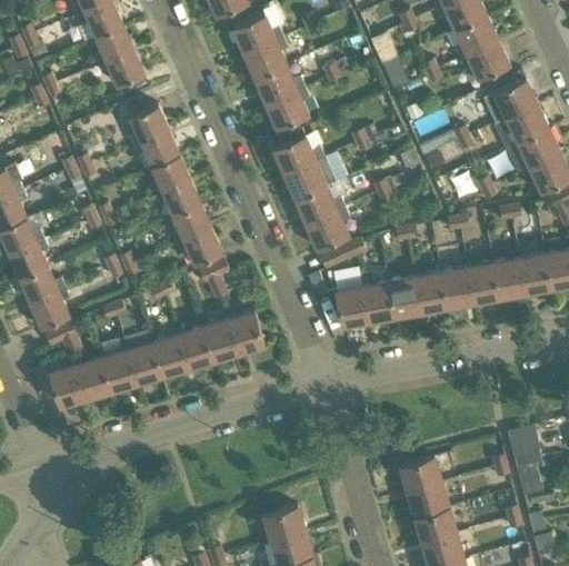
[(110,0),(80,0),(81,1),(73,5),(78,15),(110,0)]
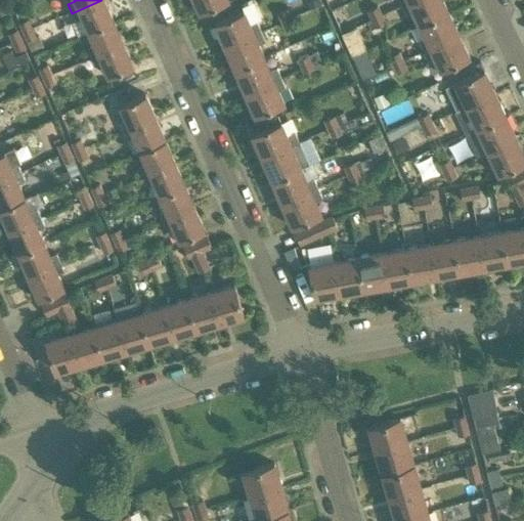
[(82,19),(88,33),(113,23),(102,0),(101,0),(72,13),(76,23),(82,19)]
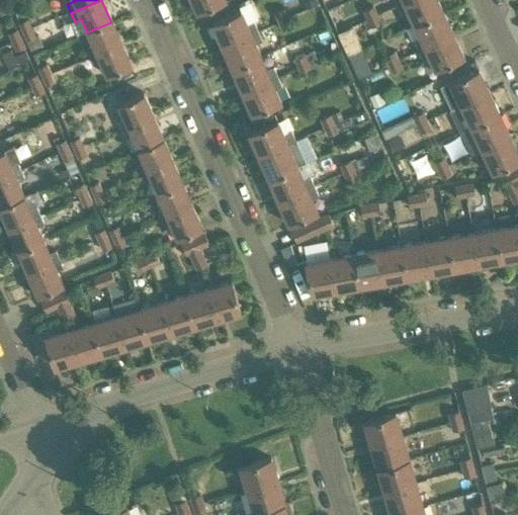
[(190,0),(197,15),(226,3),(224,0),(190,0)]
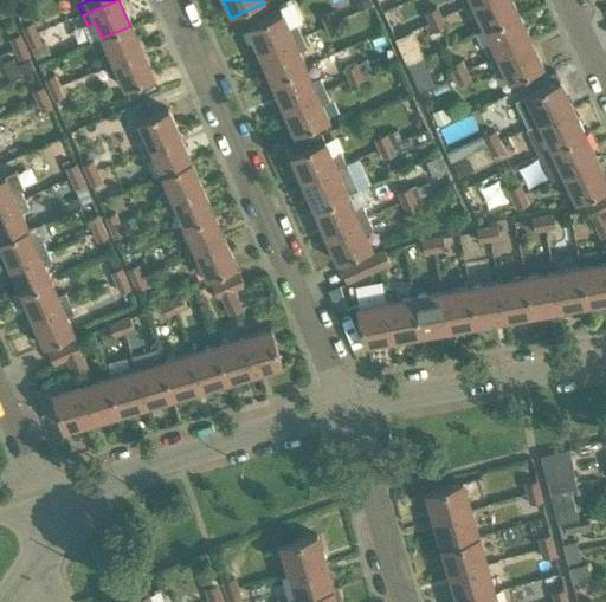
[(367,0),(366,0),(355,5),(359,13),(372,7),(367,0)]
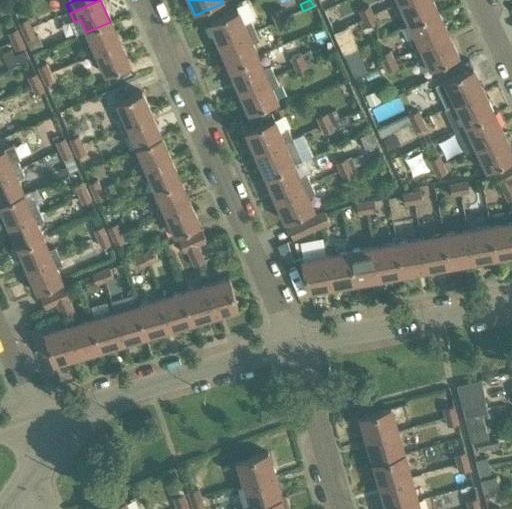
[(437,13),(430,0),(407,0),(399,4),(398,3),(392,7),(396,17),(403,14),(409,26),(437,13)]
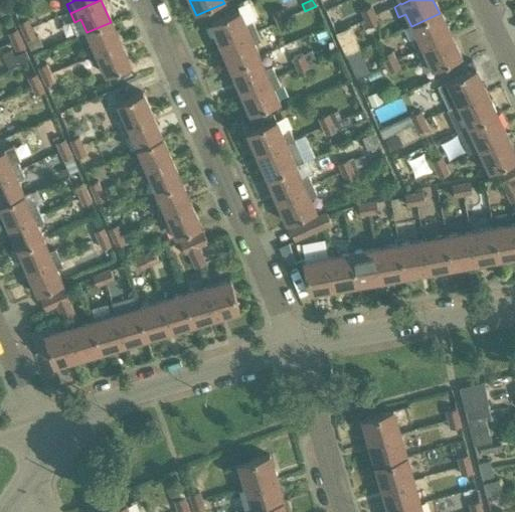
[(287,20),(286,19),(297,14),(293,7),(283,11),(273,15),(276,24),(287,20)]
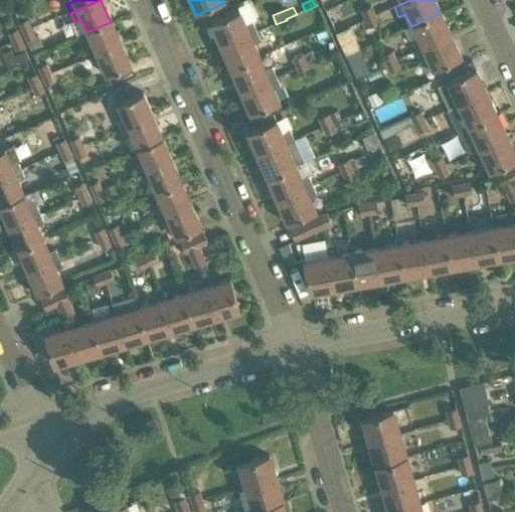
[(364,21),(374,16),(370,8),(361,12),(364,21)]
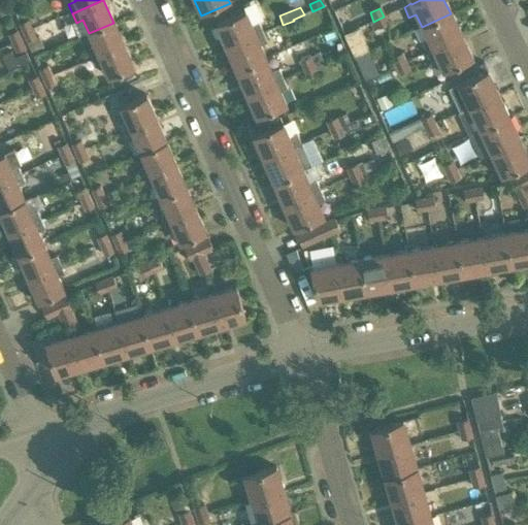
[(227,48),(263,33),(258,23),(252,26),(245,12),(216,25),(227,48)]
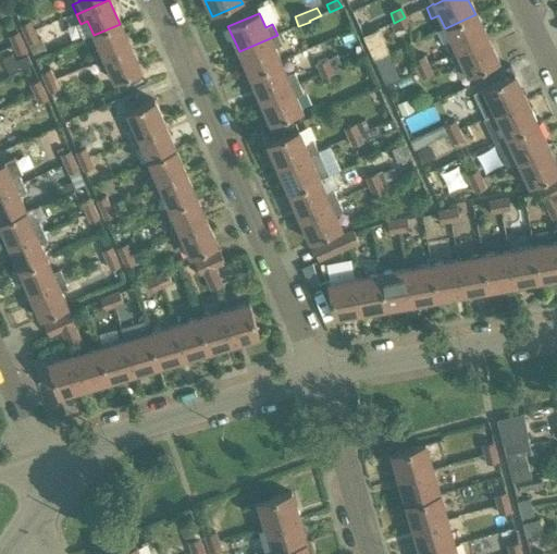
[(449,57),(486,39),(475,14),(445,28),(452,42),(444,46),(449,57)]
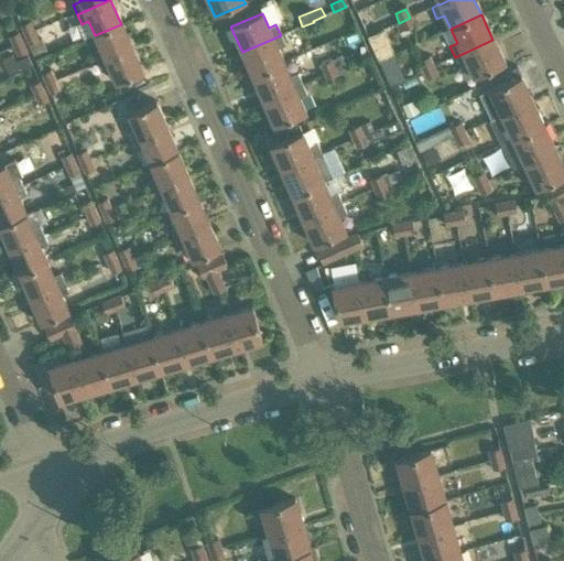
[(410,18),(399,23),(403,32),(414,28),(410,18)]
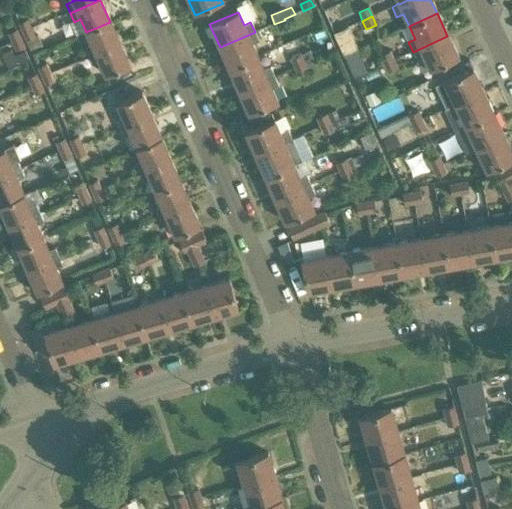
[(288,28),(285,20),(274,24),(278,32),(288,28)]
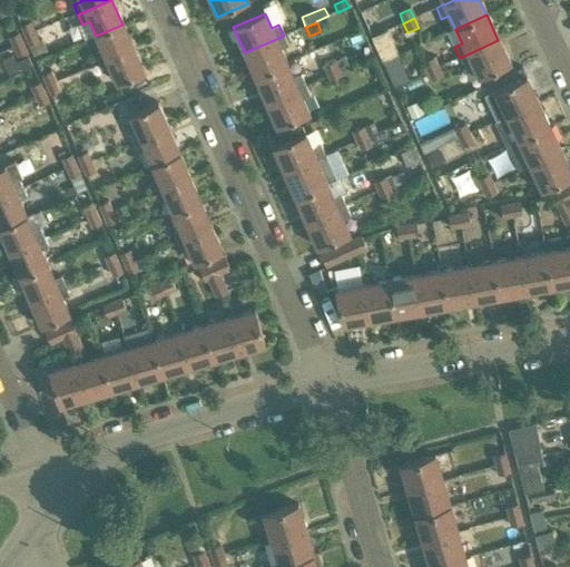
[(20,28),(25,38),(35,33),(30,23),(20,28)]
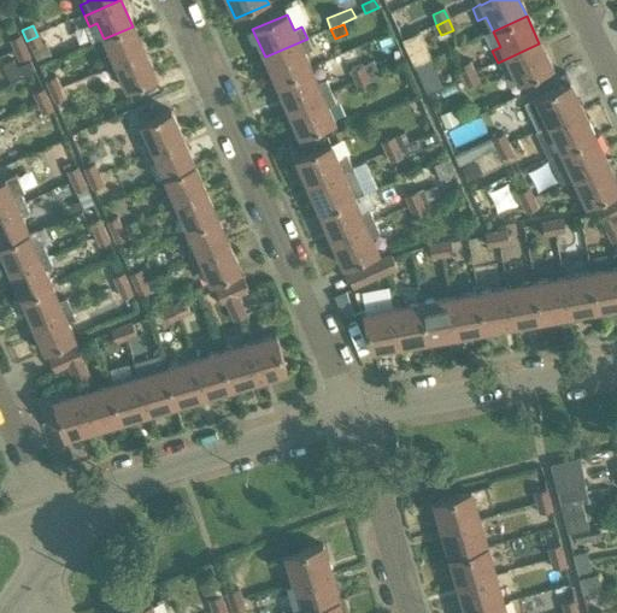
[(133,27),(104,39),(111,54),(103,58),(107,69),(145,53),(133,27)]
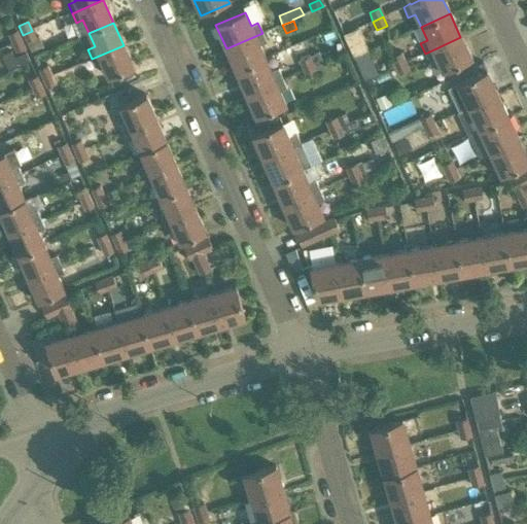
[(23,35),(27,44),(35,40),(32,31),(23,35)]
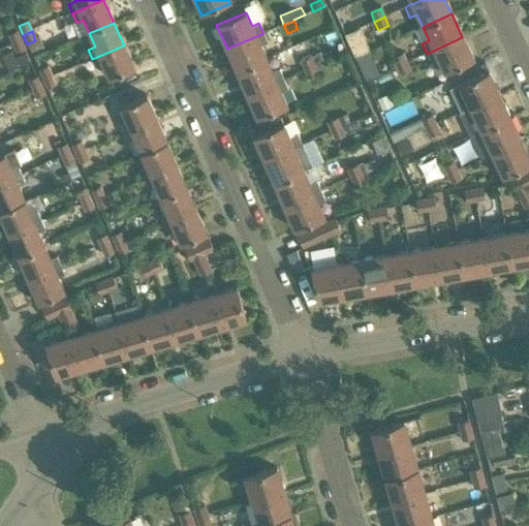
[(8,36),(12,45),(21,41),(17,32),(8,36)]
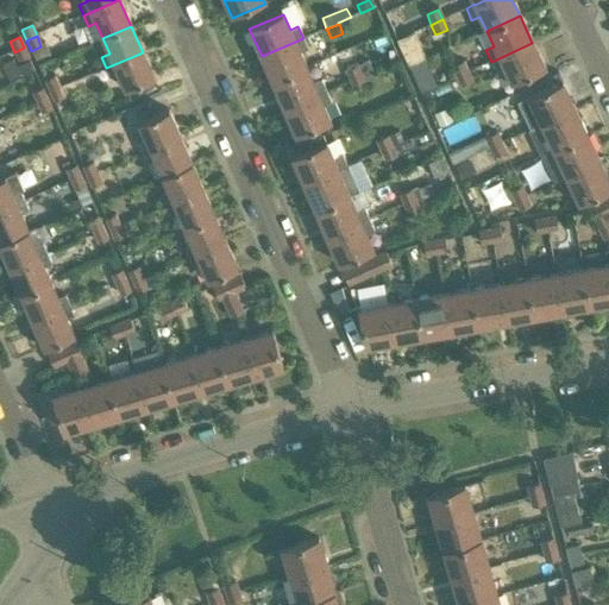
[(262,56),(272,83),(307,69),(300,54),(308,50),(303,38),(262,56)]
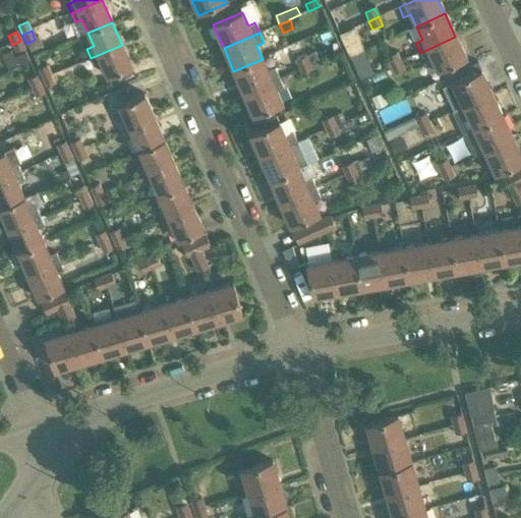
[(455,37),(420,53),(424,62),(431,59),(438,73),(466,59),(455,37)]
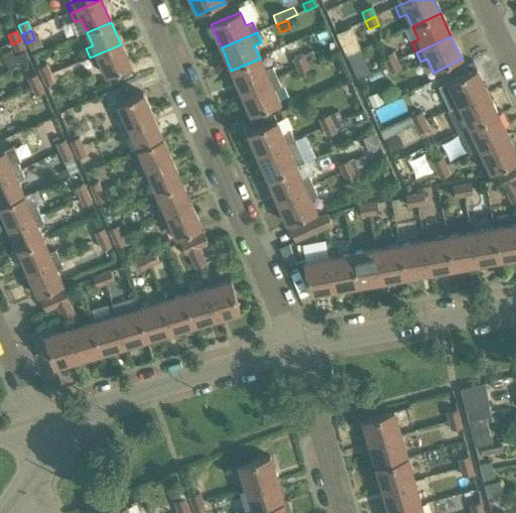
[(24,49),(20,40),(12,44),(16,53),(24,49)]
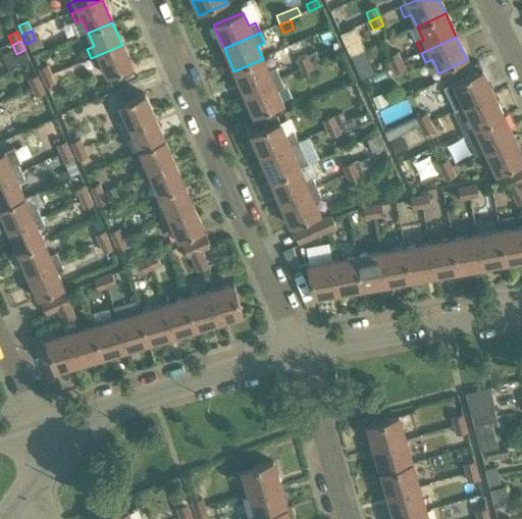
[(122,45),(91,58),(95,67),(101,64),(107,79),(132,67),(122,45)]
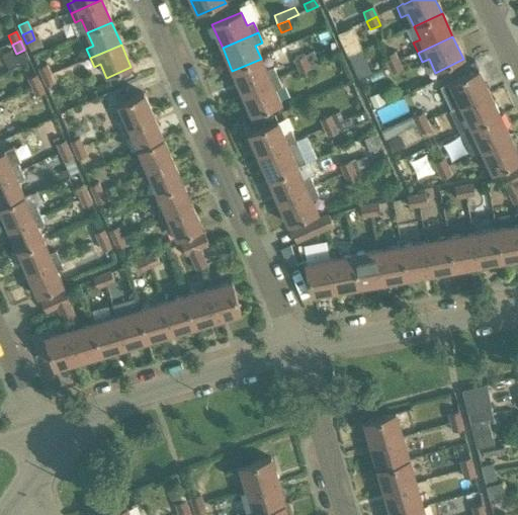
[(349,58),(354,69),(367,63),(362,52),(349,58)]
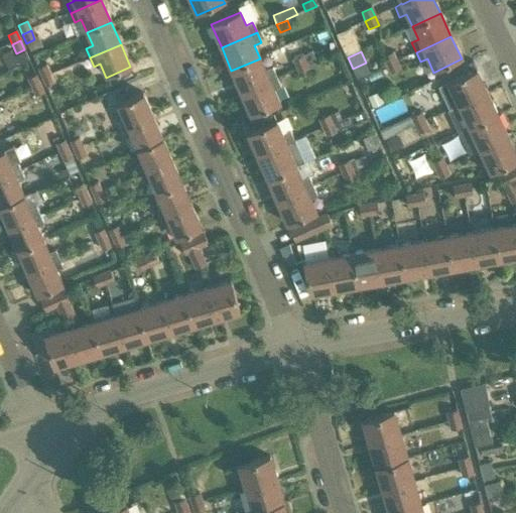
[(29,62),(25,53),(13,58),(11,52),(2,56),(8,72),(17,68),(16,65),(21,62),(22,66),(29,62)]
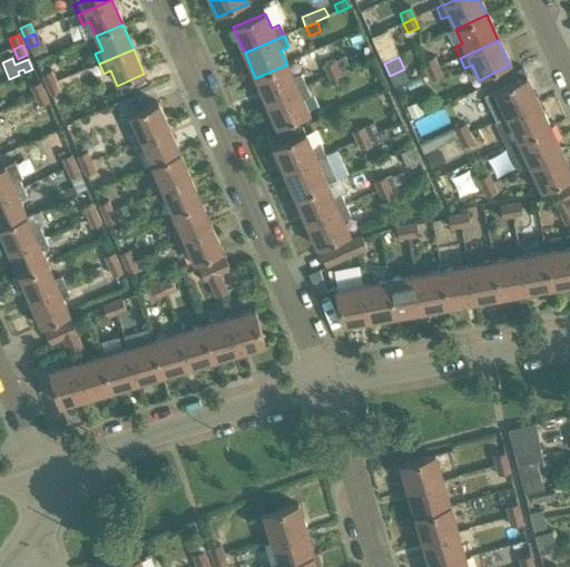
[(338,72),(349,68),(344,59),(335,62),(338,72)]
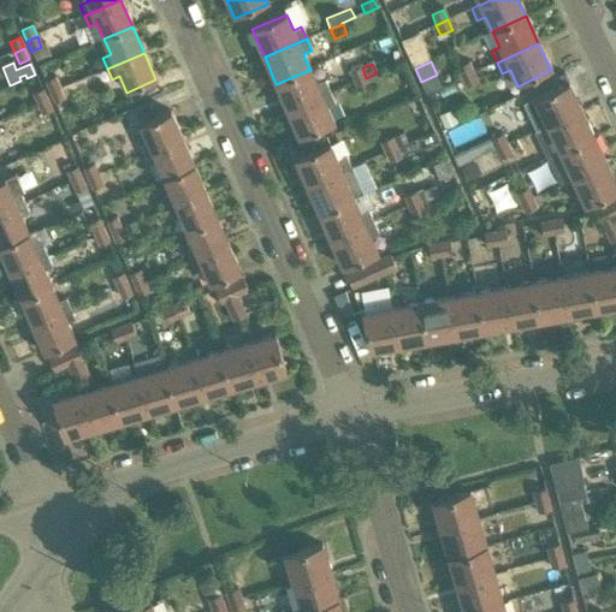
[(457,69),(461,79),(473,73),(468,64),(457,69)]
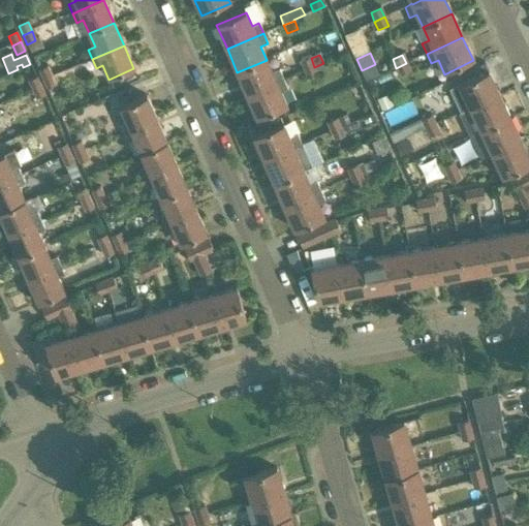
[(304,71),(314,67),(311,58),(301,62),(304,71)]
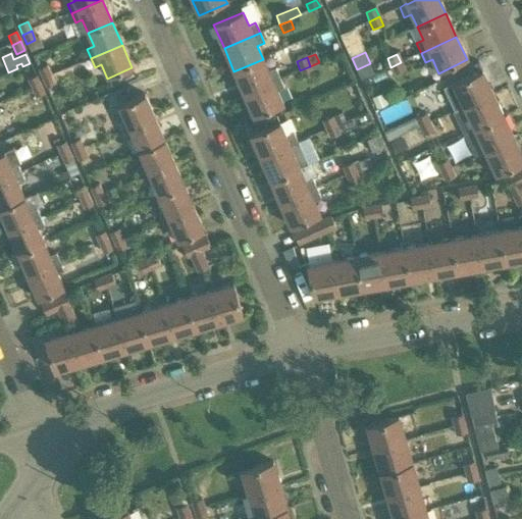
[(233,71),(244,95),(279,79),(275,69),(268,72),(263,59),(233,71)]
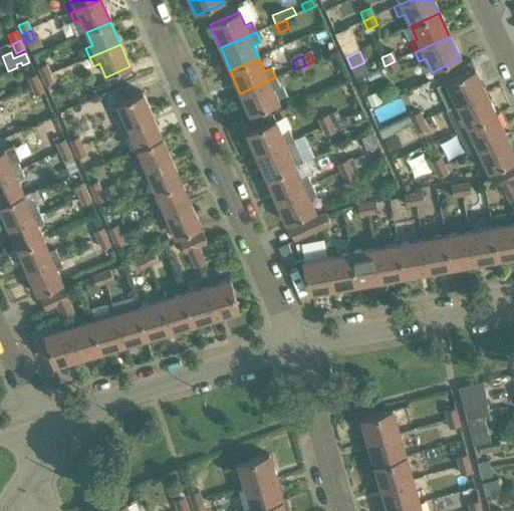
[(305,65),(309,73),(318,70),(314,61),(305,65)]
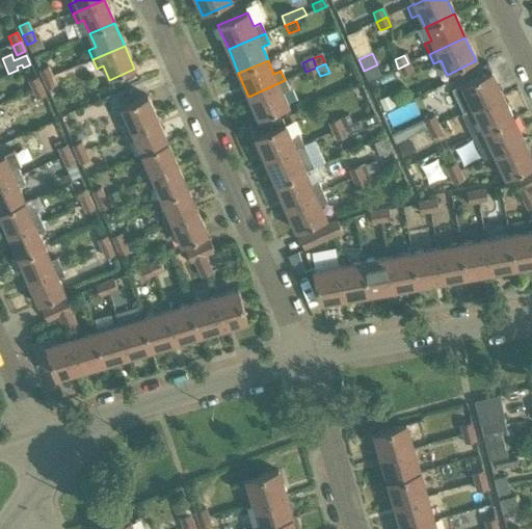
[(413,73),(408,63),(398,69),(402,77),(413,73)]
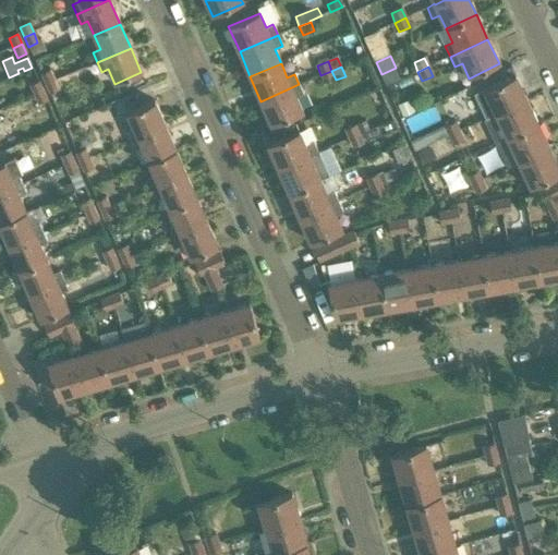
[(41,74),(45,85),(55,81),(50,71),(41,74)]
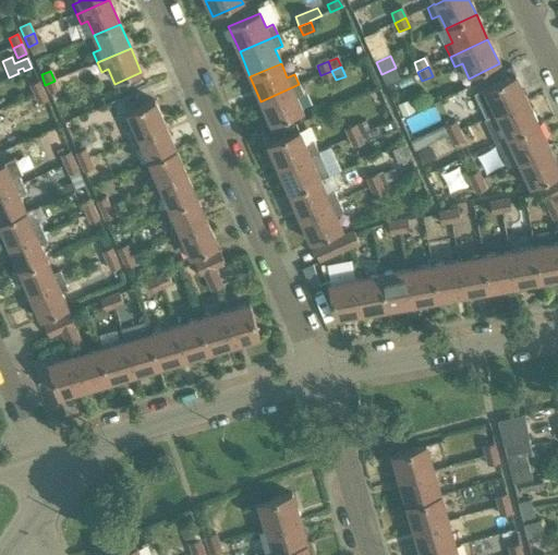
[(336,80),(331,71),(320,75),(325,85),(336,80)]
